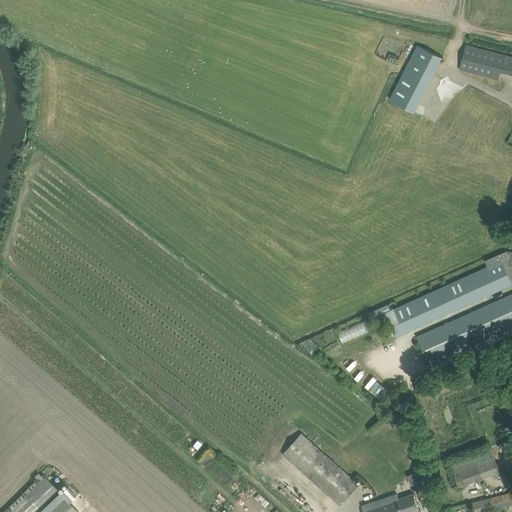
[(459,70),(498,80),(501,72),(511,75),(511,74),(511,56),(466,44),(459,70)]
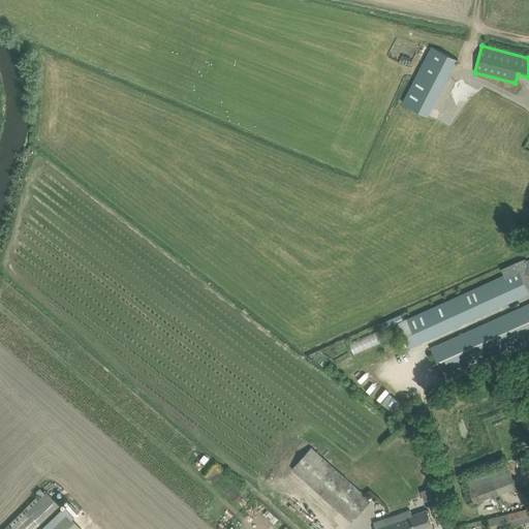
[(431,47),(402,102),(428,116),(457,60),(431,47)]
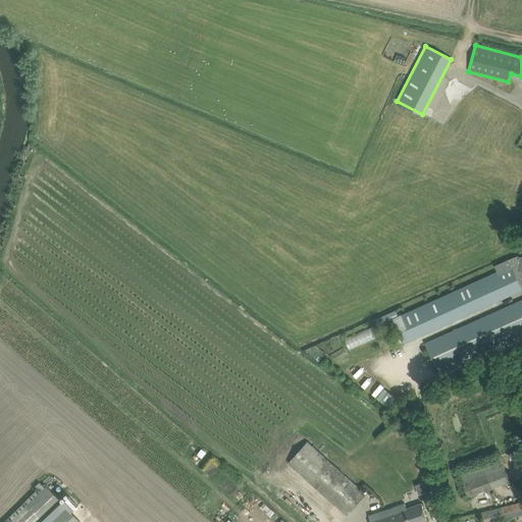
[(407,327),(398,330),(403,343),(521,290),(516,278),(521,276),(518,270),(520,271),(520,257),(517,256),(501,262),(504,268),(497,271),(401,315),(402,317),(407,327)]
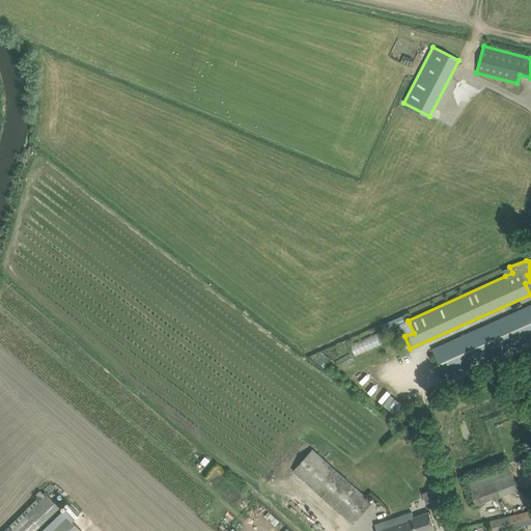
[(530,305),(432,348),(445,378),(530,338),(530,305)]
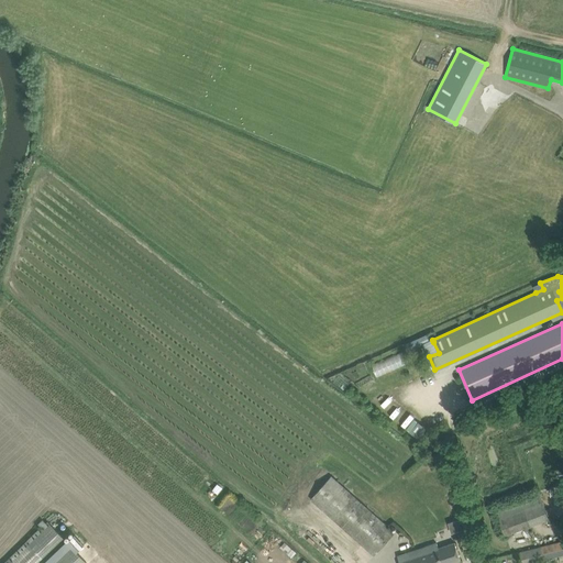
[(376,378),(405,365),(399,353),(371,367),(376,378)]
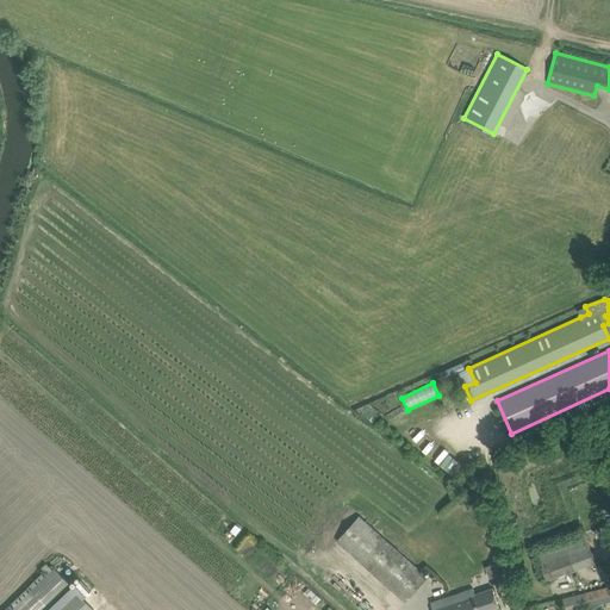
[(427,577),(359,516),(336,541),(405,602),(427,577)]
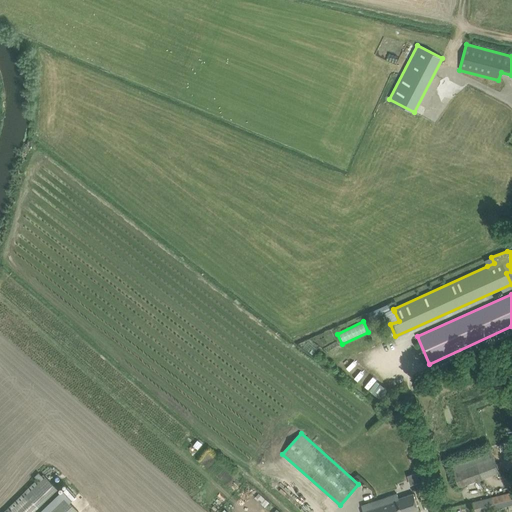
[(480,479),(499,472),(491,448),(470,455),(480,479)]
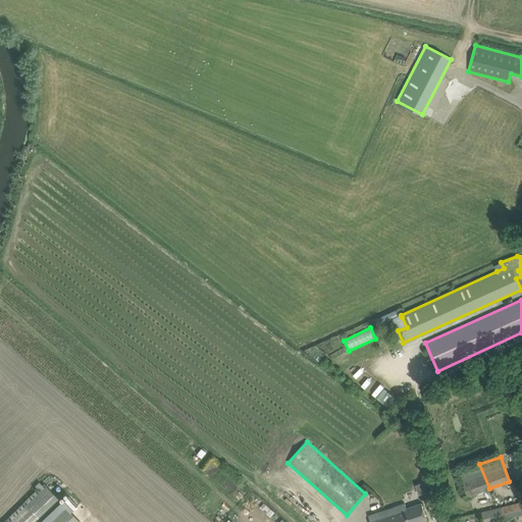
[(468,497),(489,488),(479,464),(459,472),(468,497)]
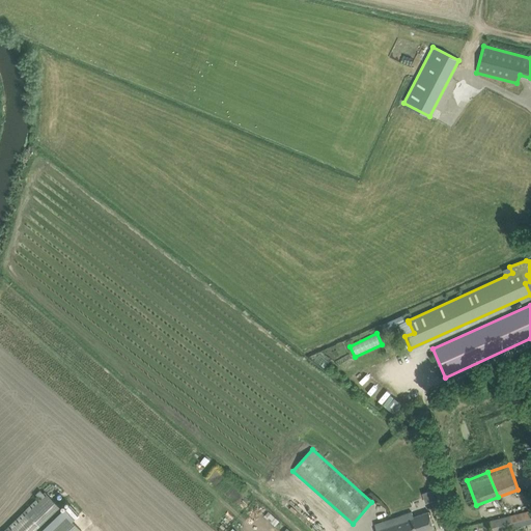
[(37,498),(2,530),(81,530),(55,503),(44,492),(43,494),(39,490),(34,495),(37,498)]
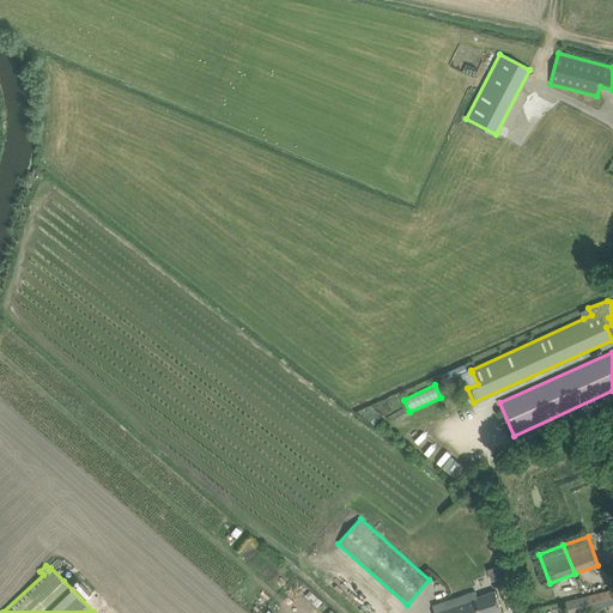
[(589,595),(593,610),(612,604),(612,588),(589,595)]
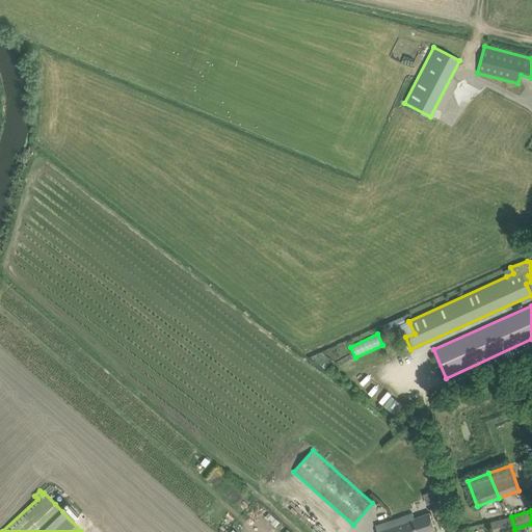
[(377,525),(378,531),(427,531),(435,529),(432,520),(430,513),(416,519),(414,512),(403,515),(377,525)]
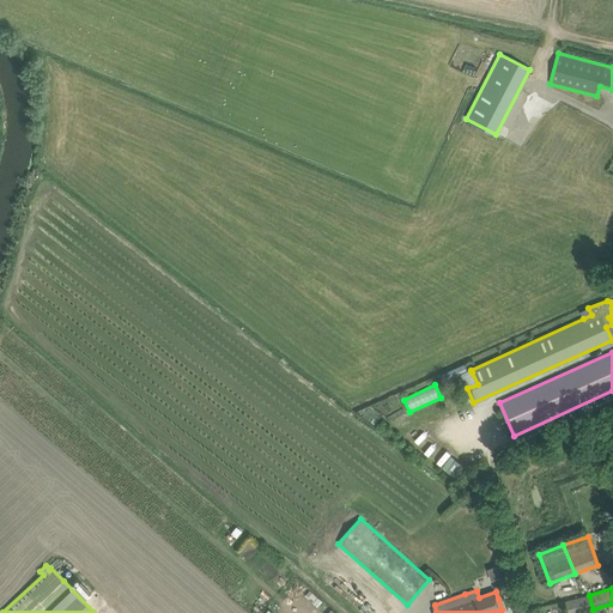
[(568,612),(576,612),(593,610),(589,595),(565,601),(568,612)]
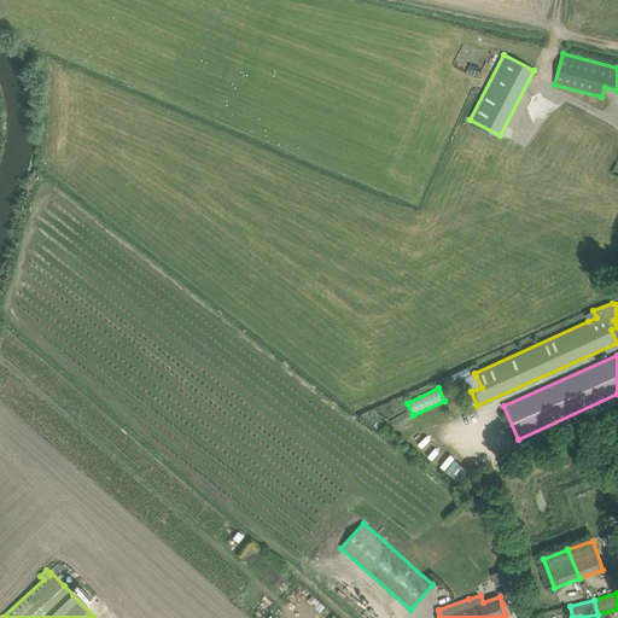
All buildings are outlined.
